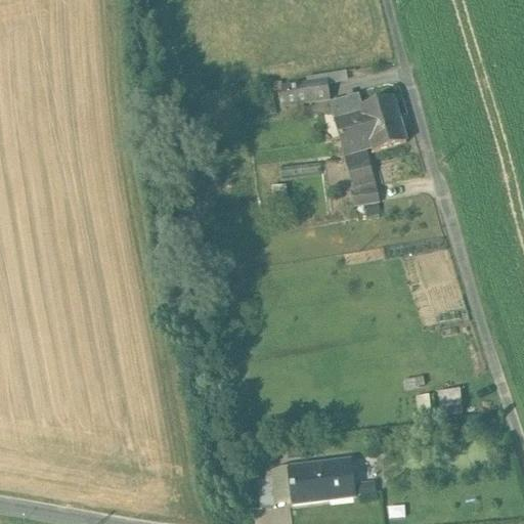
[(280,91),(281,95),(281,96),(282,107),(330,101),(328,84),(280,90),(280,91)]
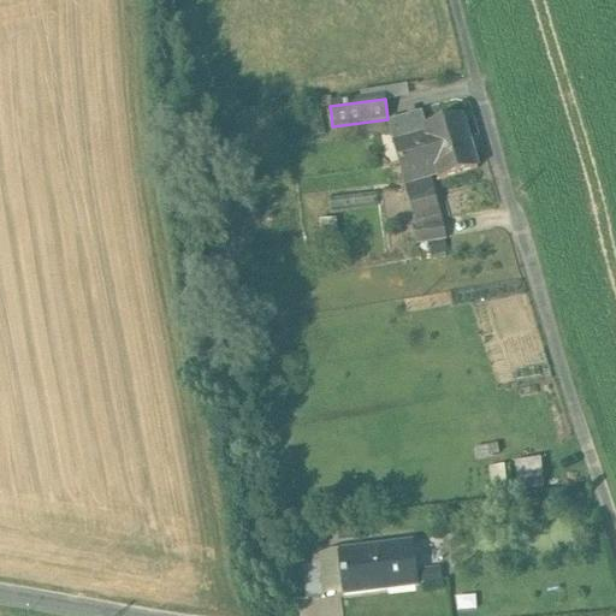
[(389,124),(395,146),(400,164),(469,143),(460,118),(425,129),(420,114),(389,124)]
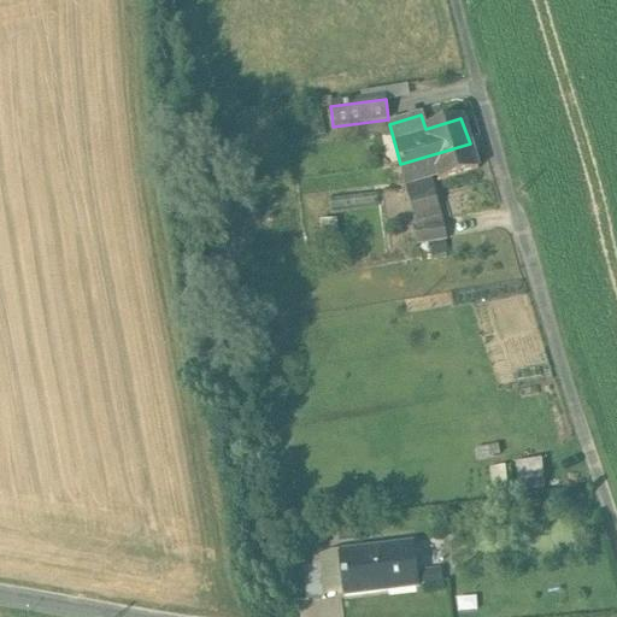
[(479,170),(471,148),(469,145),(400,164),(417,224),(442,217),(432,178),(439,176),(441,182),(479,170)]
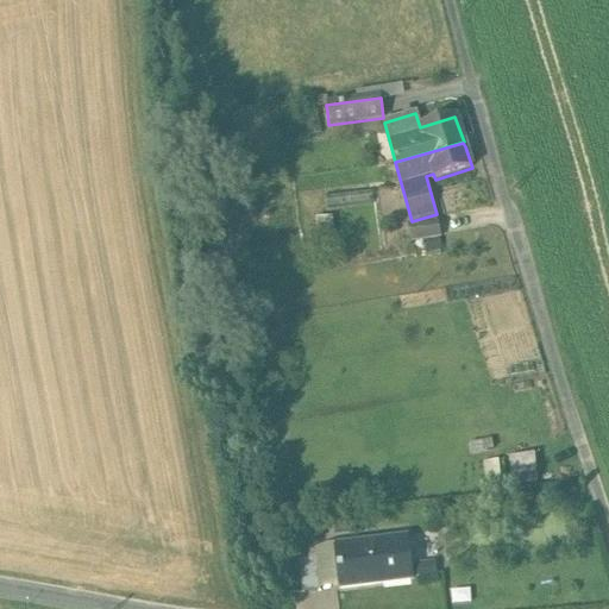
[(410,225),(410,233),(413,243),(443,238),(439,221),(410,225)]
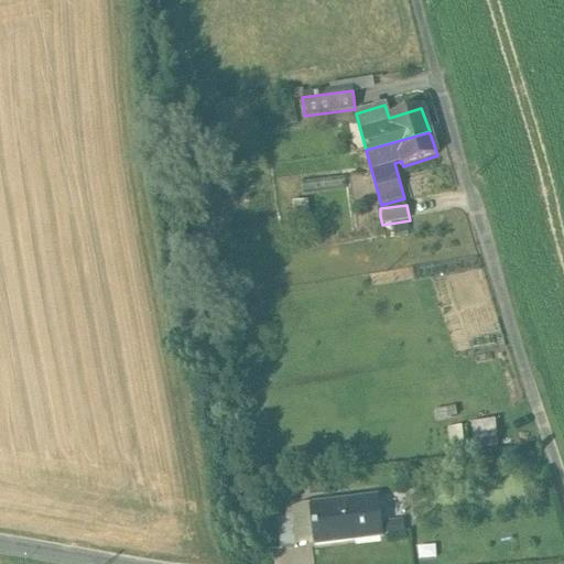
[(472,421),(473,446),(496,445),(495,420),(472,421)]
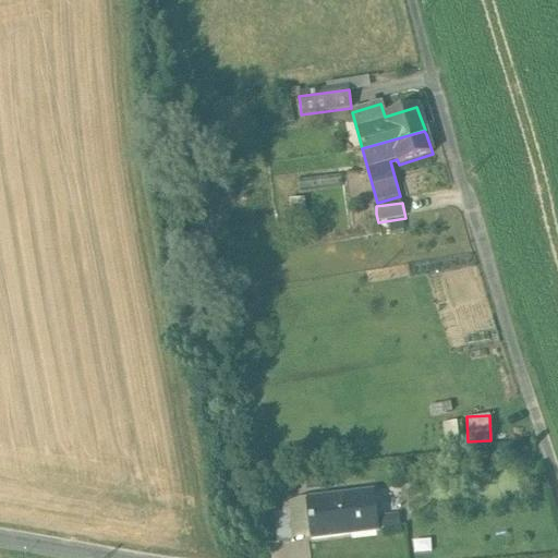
[(375,493),(344,497),(343,497),(307,501),(313,538),(351,534),(351,528),(353,526),(373,524),(374,531),(379,530),(375,493)]
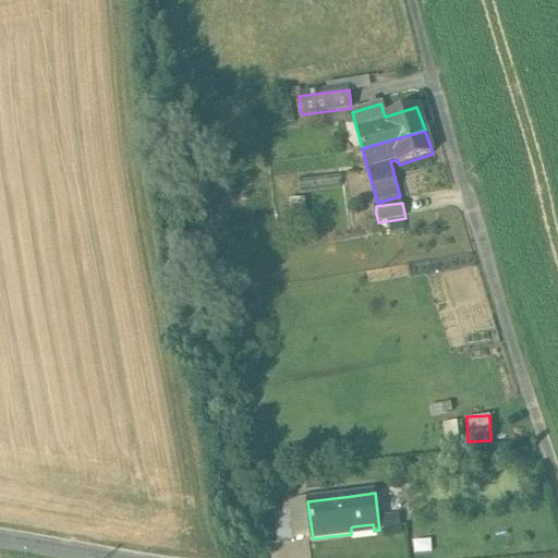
[(277,544),(278,544),(293,542),(291,512),(274,514),(277,544)]
